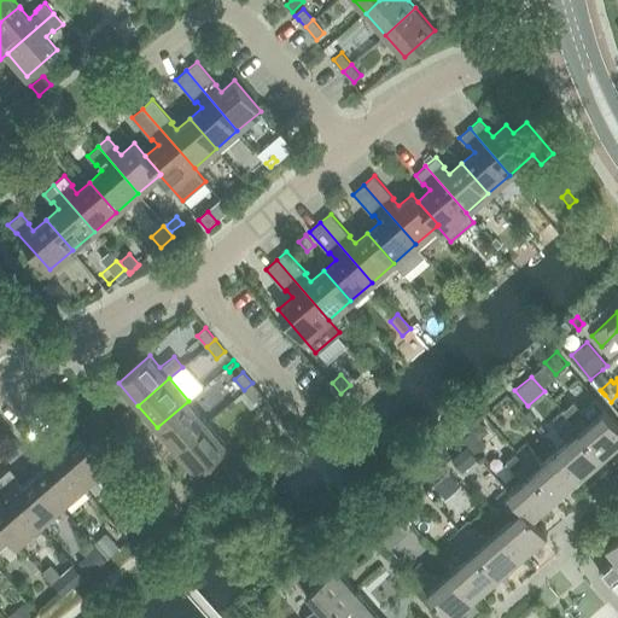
[(252,383),(244,390),(255,402),(263,395),(252,383)]
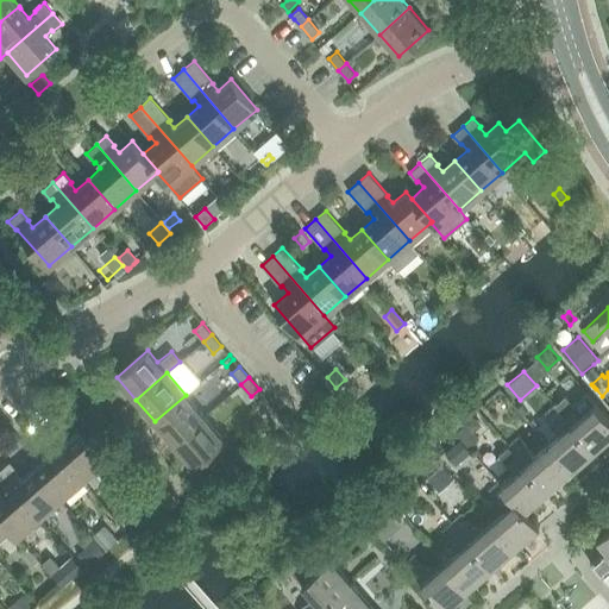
[(565,394),(556,403),(595,447),(608,434),(608,415),(592,397),(579,410),(565,394)]
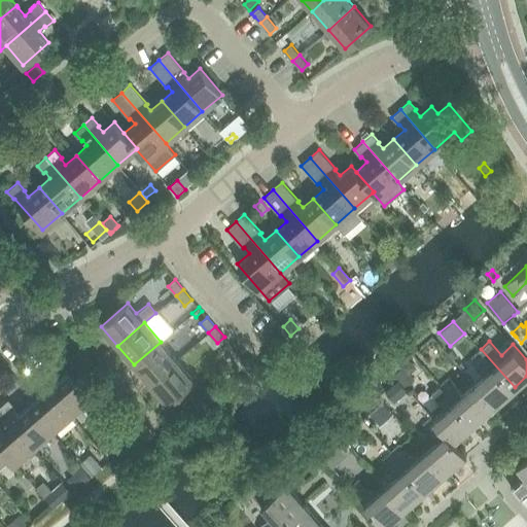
[(134,364),(150,383),(177,360),(161,342),(134,364)]
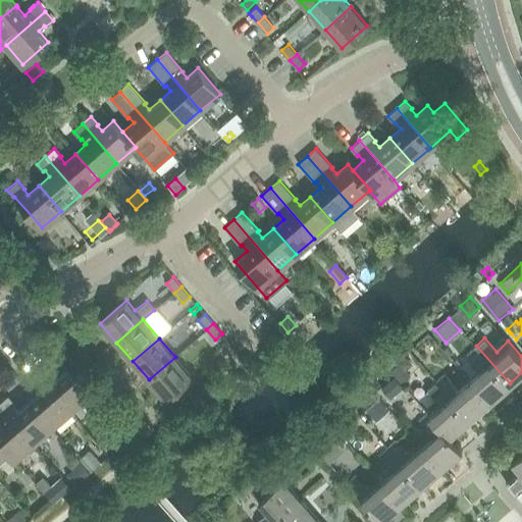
[(479,366),(468,376),(489,401),(510,383),(476,346),(468,353),(479,366)]
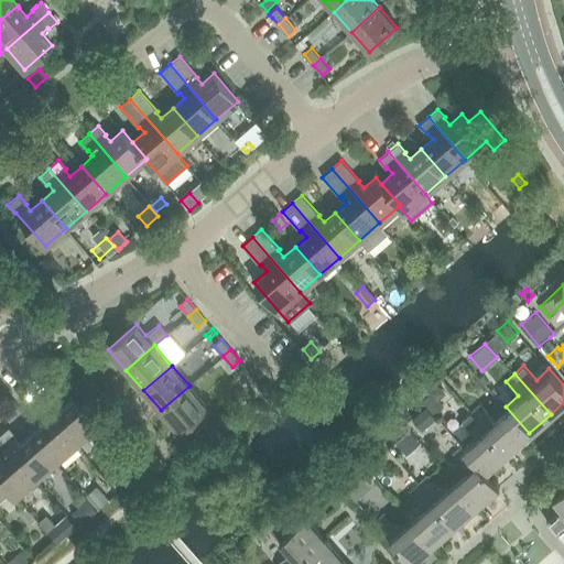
[(430,392),(422,399),(427,405),(434,413),(443,407),(437,400),(446,391),(437,382),(429,390),(430,392)]
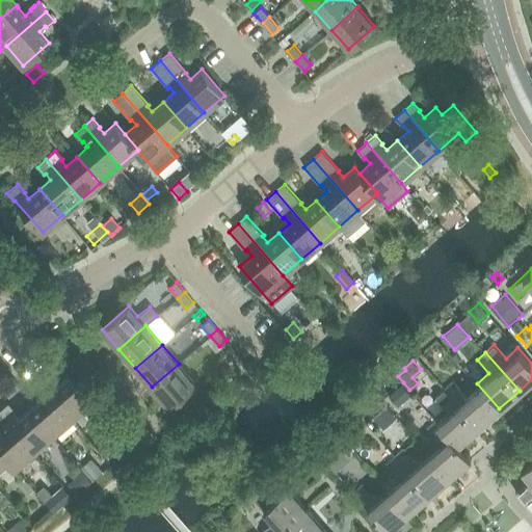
[(179,364),(152,387),(168,406),(194,383),(179,364)]
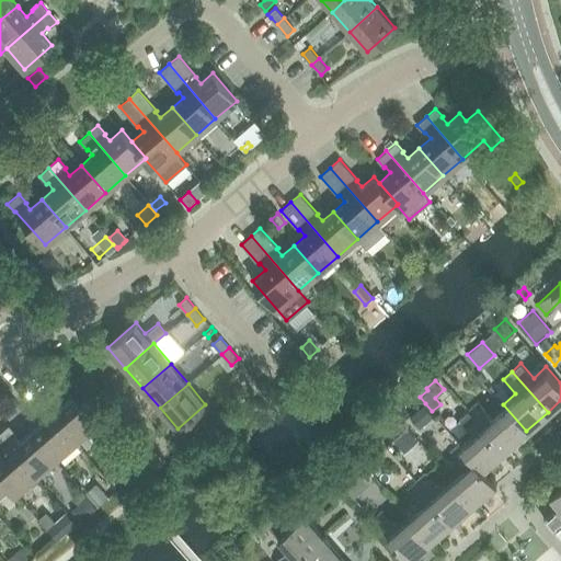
[(48,390),(38,399),(76,442),(96,423),(72,396),(60,407),(55,400),(56,399),(48,390)]
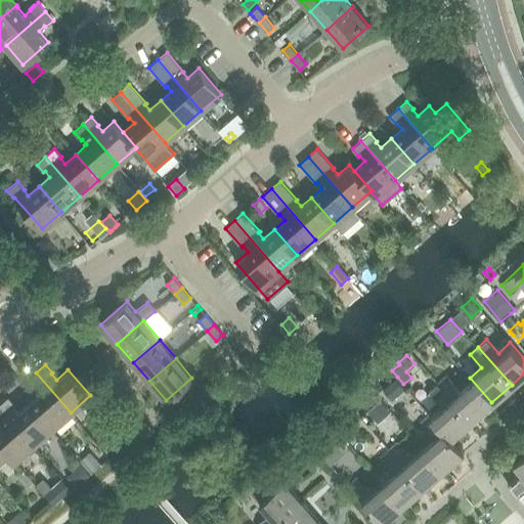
[(40,393),(30,402),(52,429),(71,412),(36,373),(28,381),(34,388),(36,387),(40,393)]
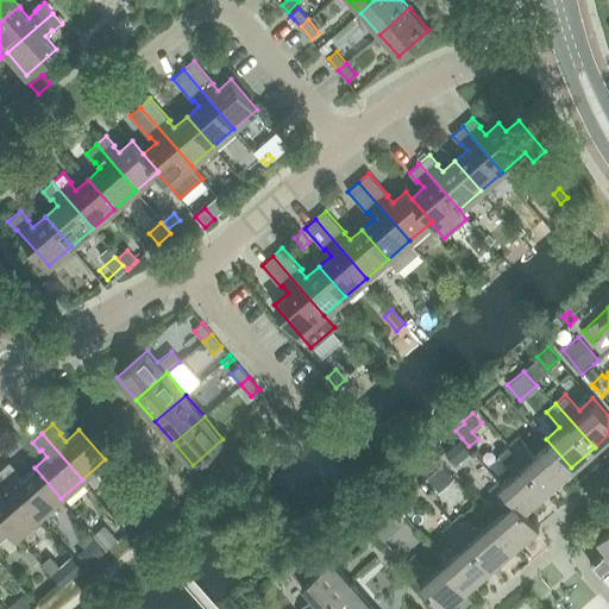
[(519,435),(508,444),(547,489),(571,468),(546,439),(532,451),(519,435)]
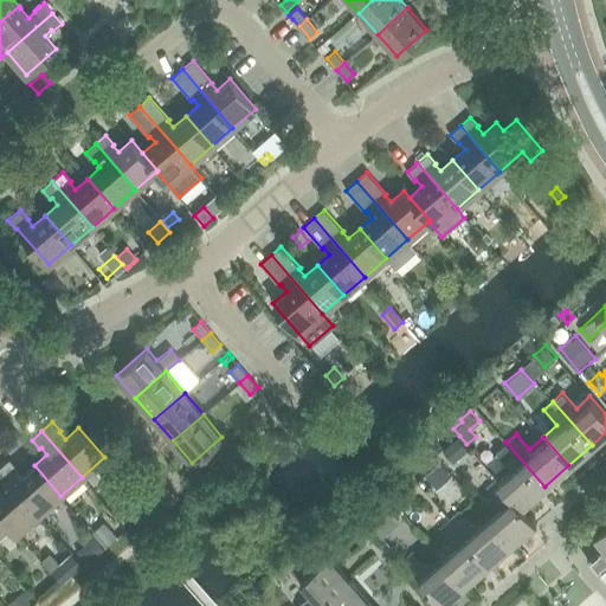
[(459,438),(444,451),(453,462),(469,449),(459,438)]
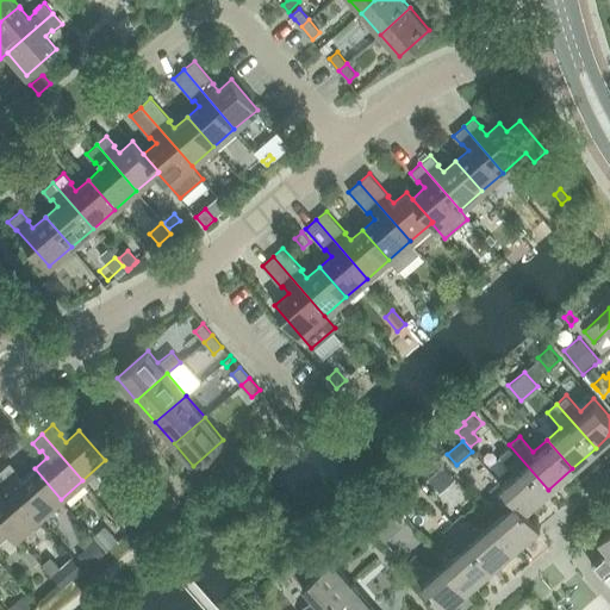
[(499,480),(499,481),(526,510),(526,509),(548,490),(509,444),(499,453),(514,468),(499,480)]
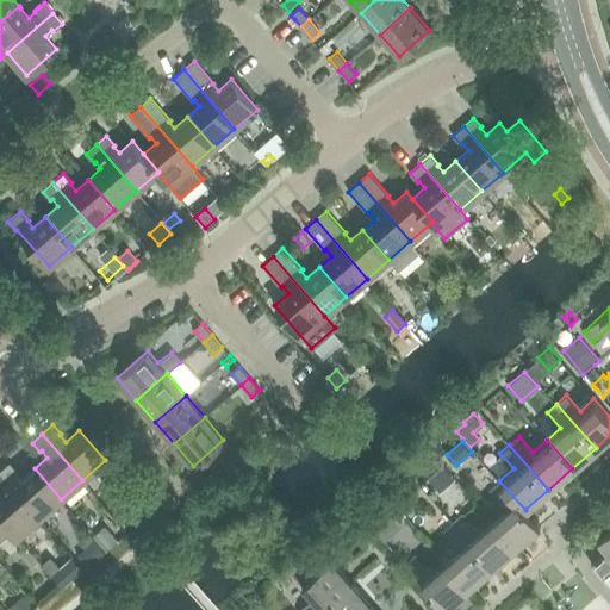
[(10,462),(0,470),(0,472),(39,517),(61,499),(35,468),(22,479),(17,472),(18,472),(10,462)]
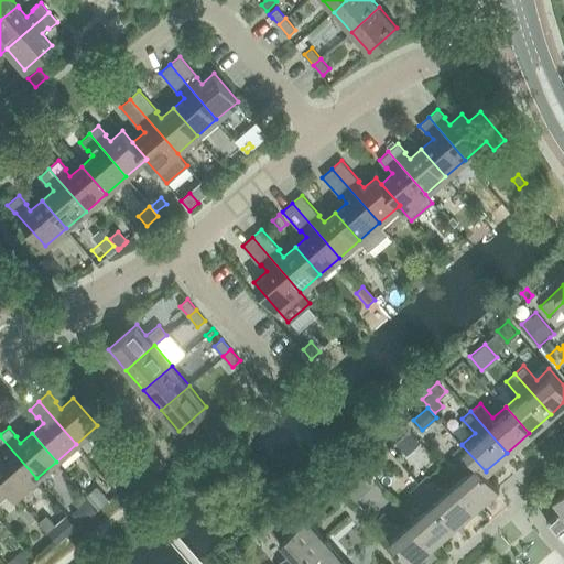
[(411,431),(397,443),(407,454),(421,441),(411,431)]
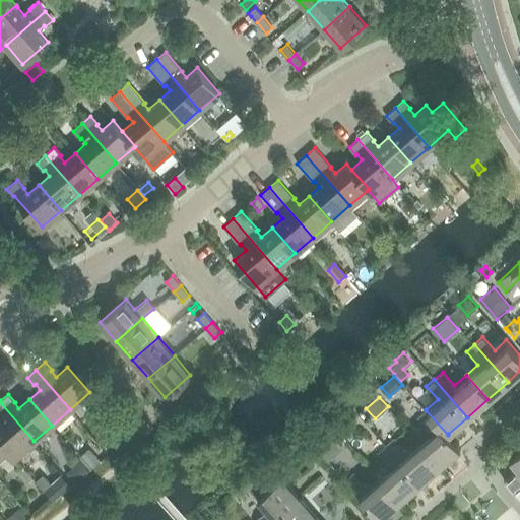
[(0,417),(3,421),(0,425),(0,439),(8,450),(7,451),(14,458),(34,441),(0,402),(0,417)]
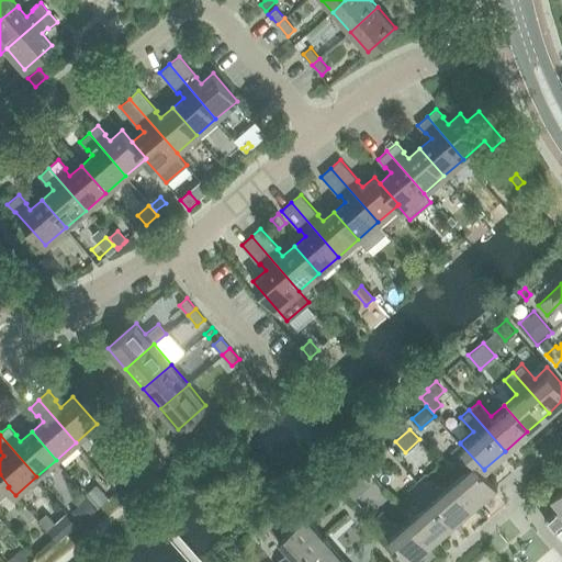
[(464,467),(452,476),(476,503),(497,484),(484,469),(484,470),(460,444),(451,451),(464,467)]
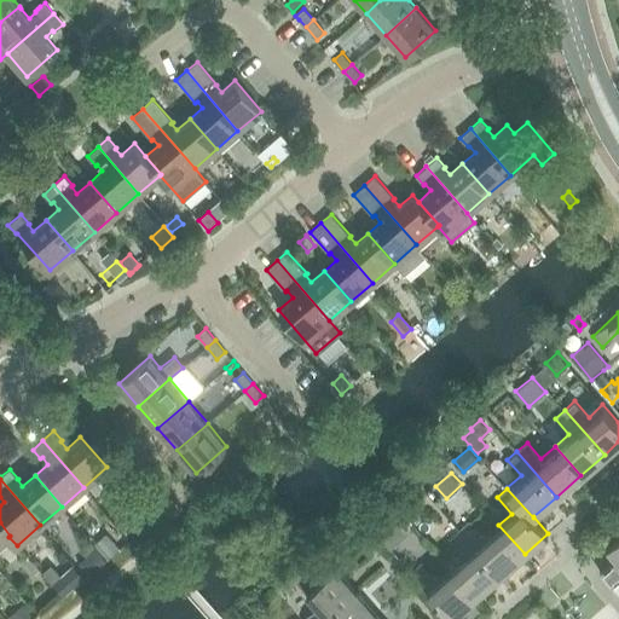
[(412,505),(404,513),(408,518),(412,521),(421,514),(412,505)]
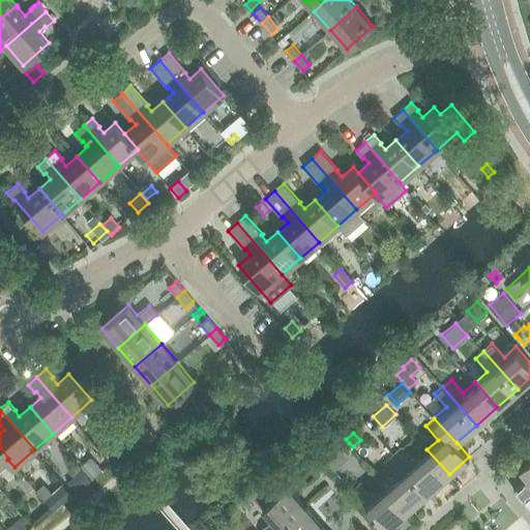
[(120,438),(111,446),(117,452),(126,444),(120,438)]
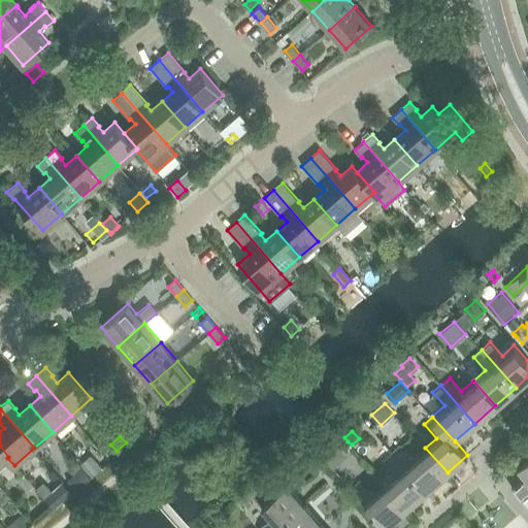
[(344,437),(338,442),(342,447),(348,441),(344,437)]
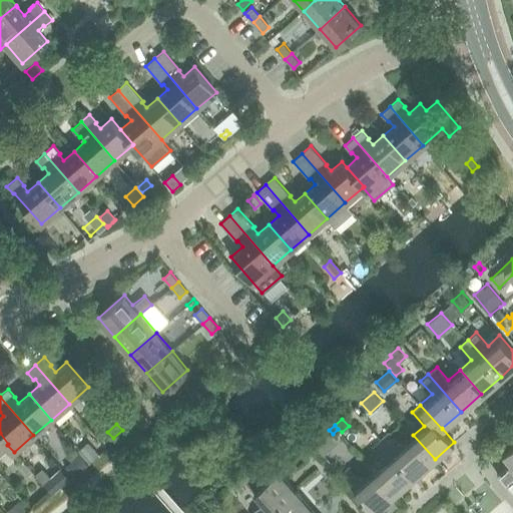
[(317,440),(315,442),(323,452),(338,439),(333,434),(329,430),(317,440)]
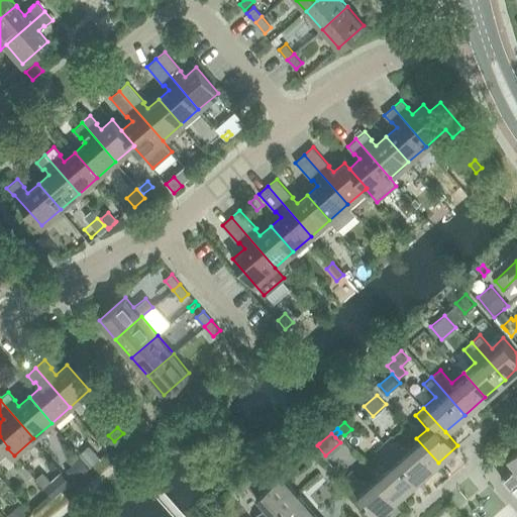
[(393,434),(385,441),(418,480),(438,462),(416,438),(406,448),(393,434)]
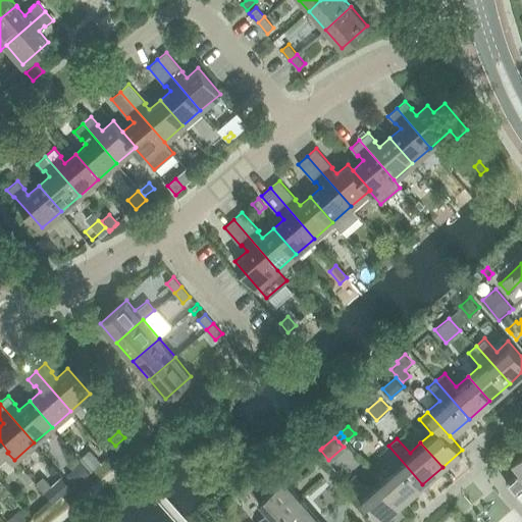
[(0,458),(7,453),(8,452),(0,440),(0,458)]
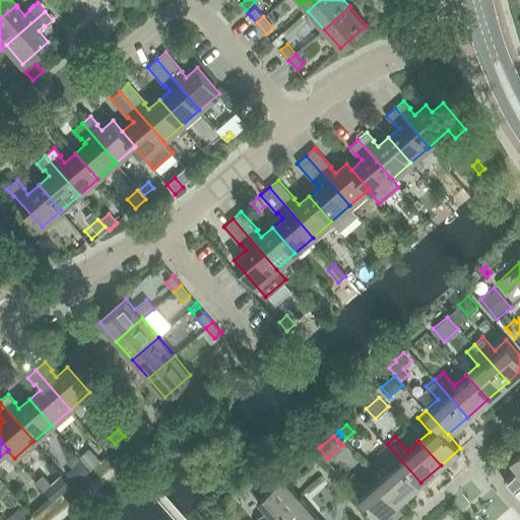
[(385,459),(374,469),(379,475),(400,500),(420,482),(387,444),(379,452),(385,459)]
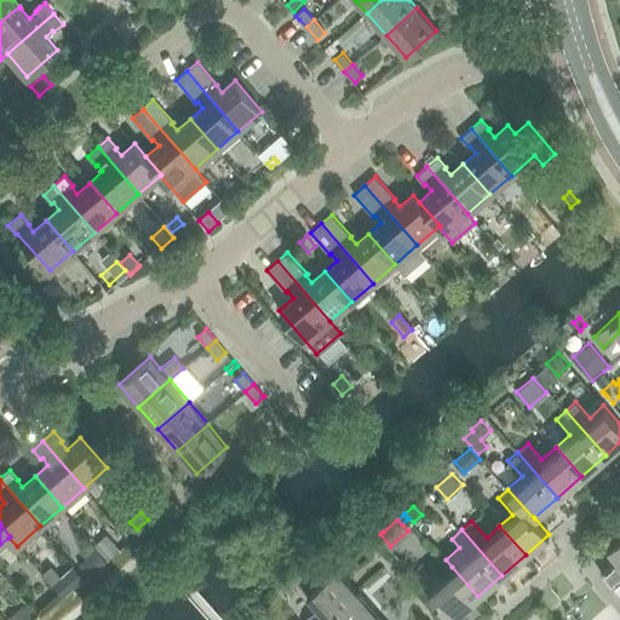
[(105,533),(93,544),(96,547),(104,557),(118,546),(105,533)]
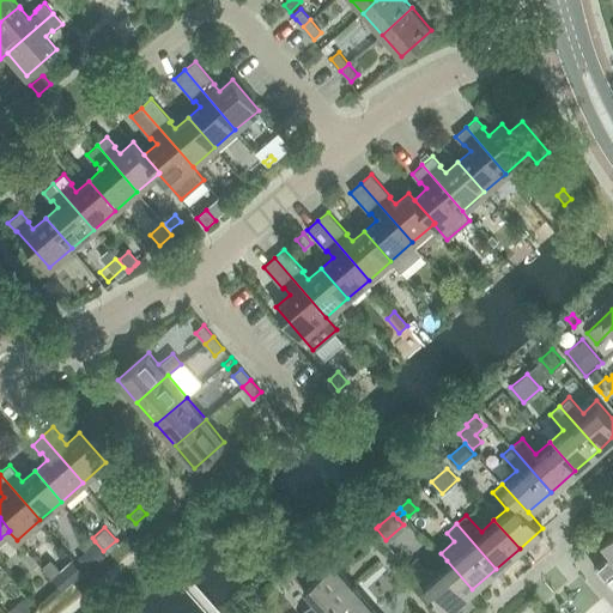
[(595,565),(605,577),(612,569),(612,532),(601,542),(611,552),(595,565)]
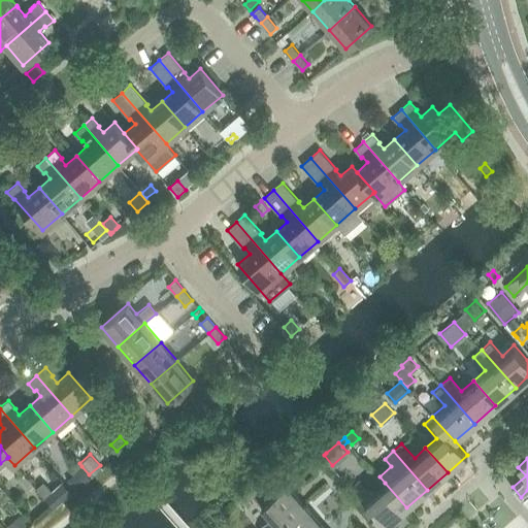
[(81,466),(70,476),(77,485),(89,474),(81,466)]
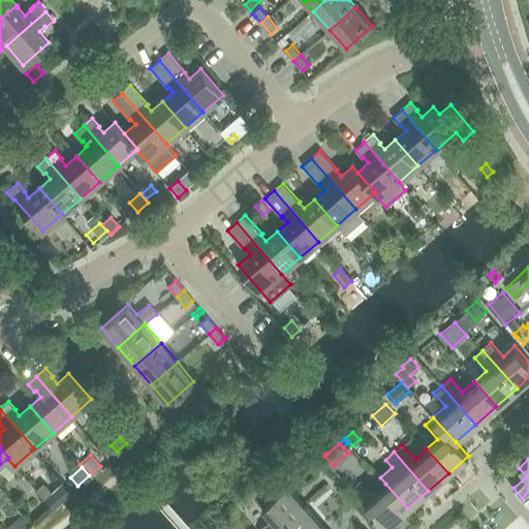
[(407,508),(385,484),(374,494),(362,479),(352,488),(386,527),(407,508)]
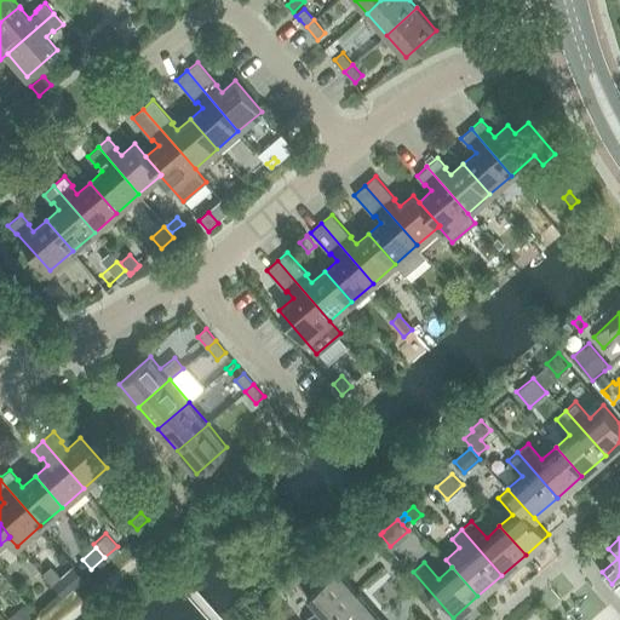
[(51,566),(42,573),(55,585),(56,584),(62,578),(51,566)]
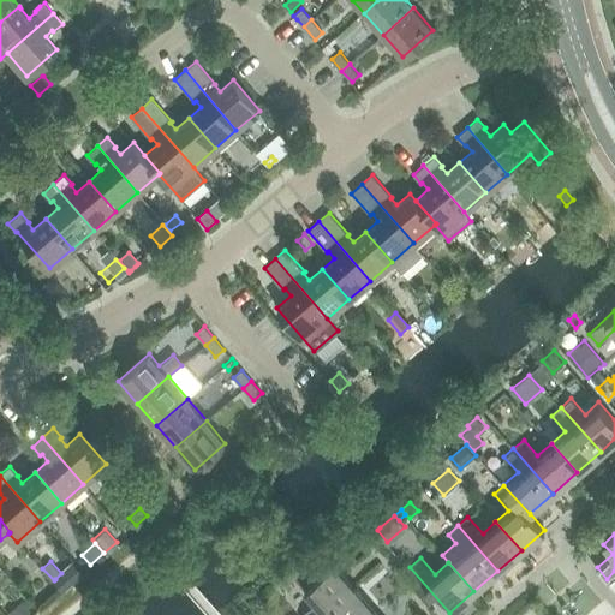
[(54,580),(53,581),(61,590),(82,572),(75,562),(61,573),(55,579),(54,580)]
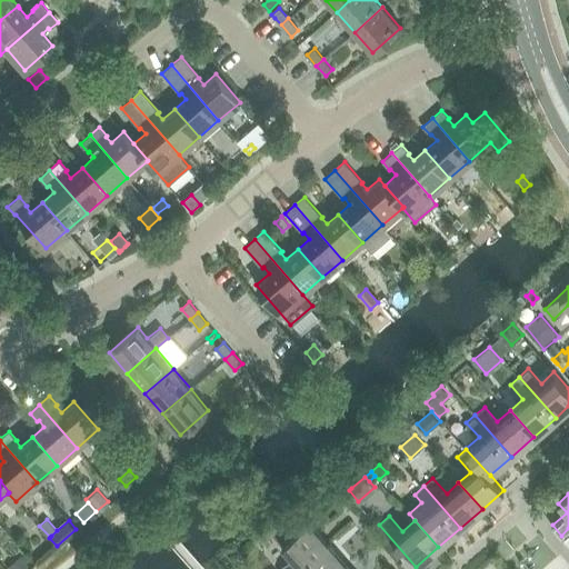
[(278,568),(297,568),(328,542),(309,520),(282,543),(293,556),(278,568)]
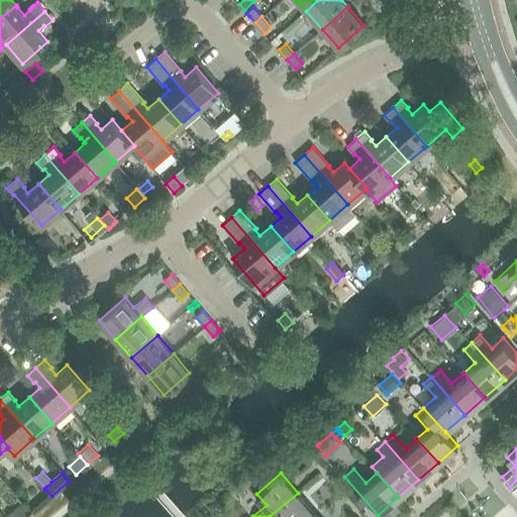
[(309,516),(315,512),(298,493),(270,516),(309,516)]
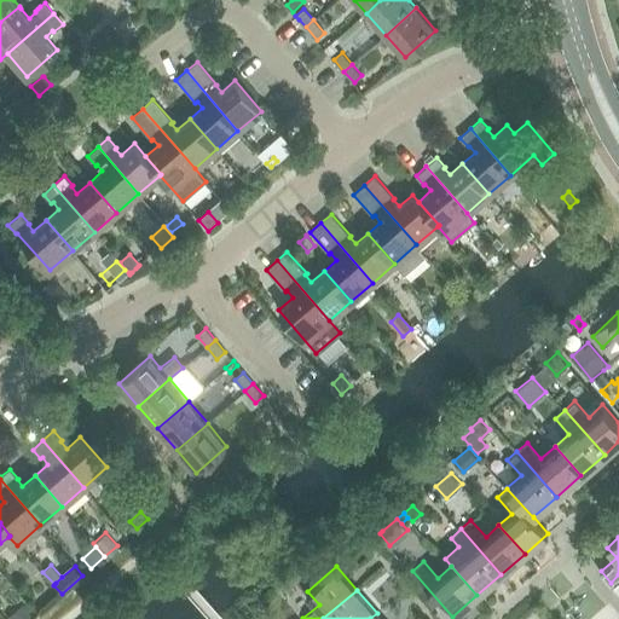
[(23,603),(6,617),(9,618),(23,618),(32,613),(23,603)]
